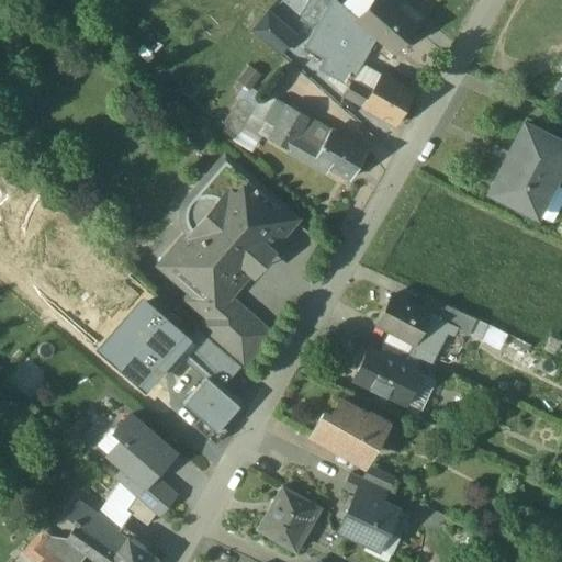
[(372,0),(348,0),(341,8),(358,22),(374,1),(372,0)]
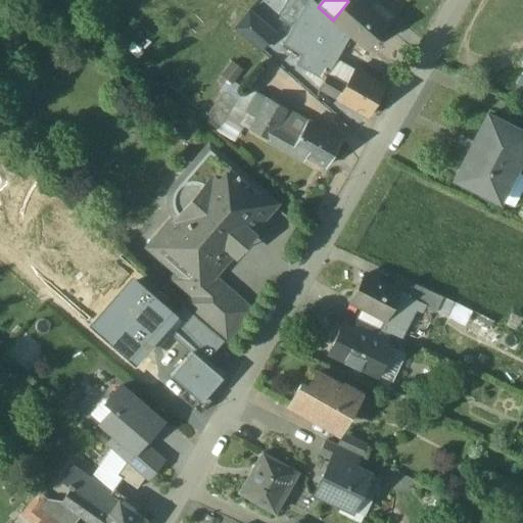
[(368,11),(354,0),(349,0),(348,1),(333,20),(352,37),(366,49),(385,26),(368,11)]
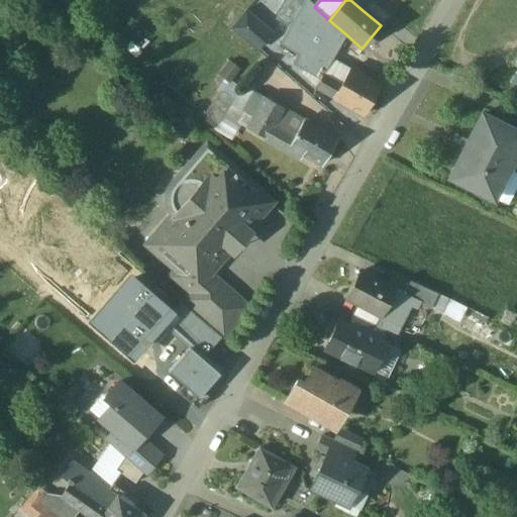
[(371,3),(368,0),(342,0),(344,1),(345,0),(350,0),(364,11),(371,3)]
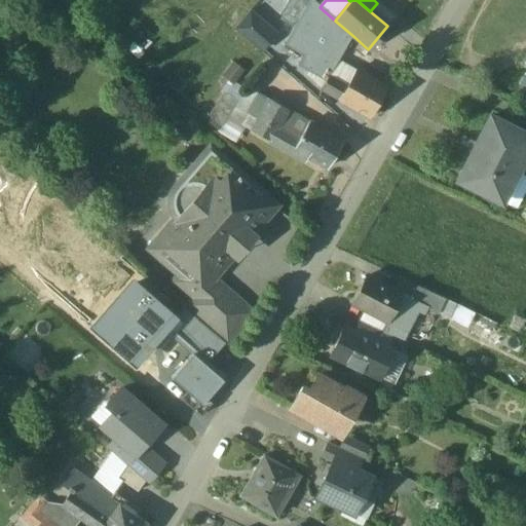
[(335,21),(320,7),(311,1),(284,46),(301,58),(297,67),(326,83),(329,78),(338,62),(339,62),(354,37),(335,21)]
